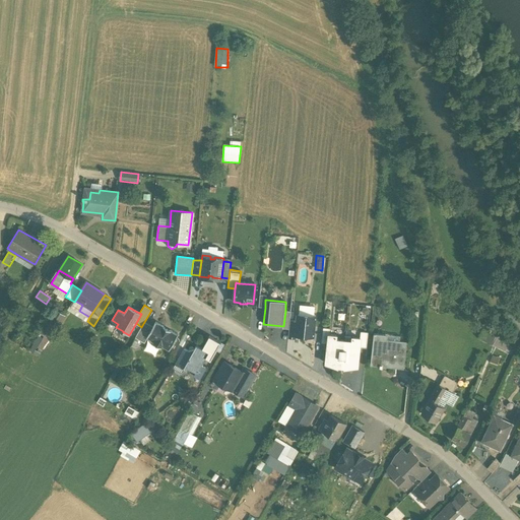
[(29,350),(39,356),(65,316),(55,311),(29,350)]
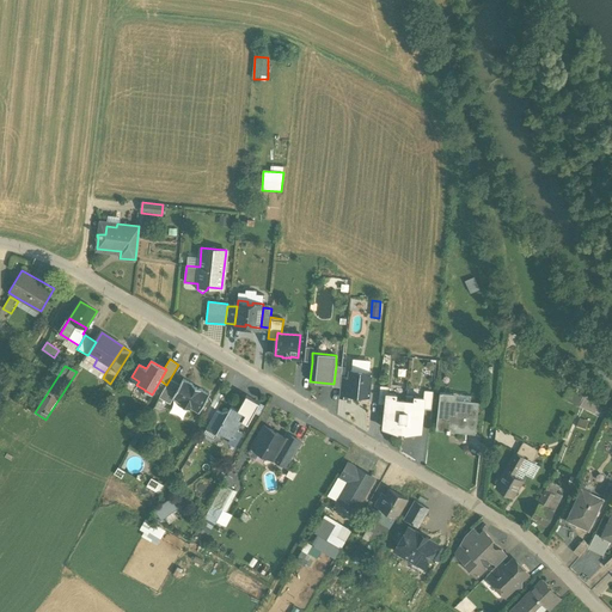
[(371,373),(350,371),(350,378),(348,395),(349,395),(368,397),(371,373)]
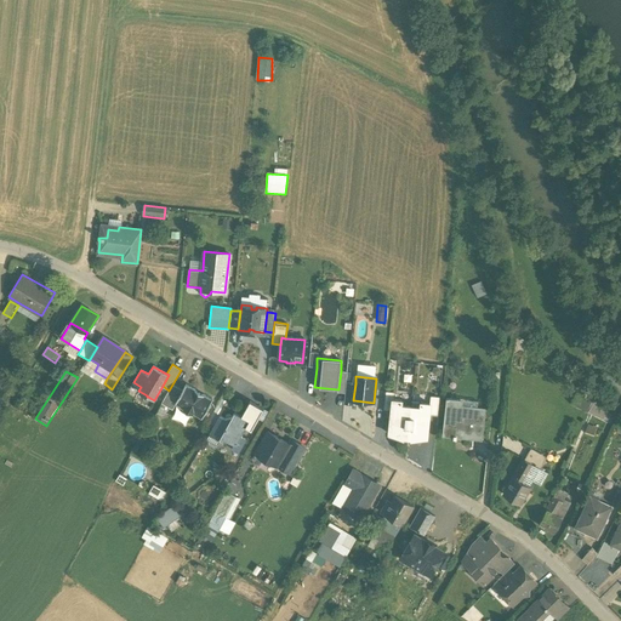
[(355,383),(347,382),(346,393),(345,403),(353,404),(354,400),(353,400),(355,383)]
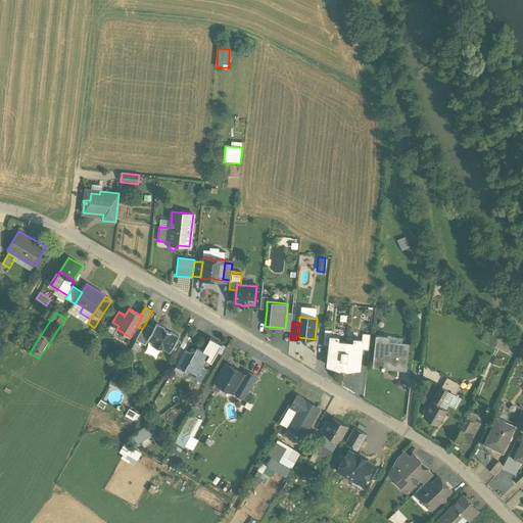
[(142,329),(136,339),(145,344),(148,339),(154,328),(145,324),(142,329)]
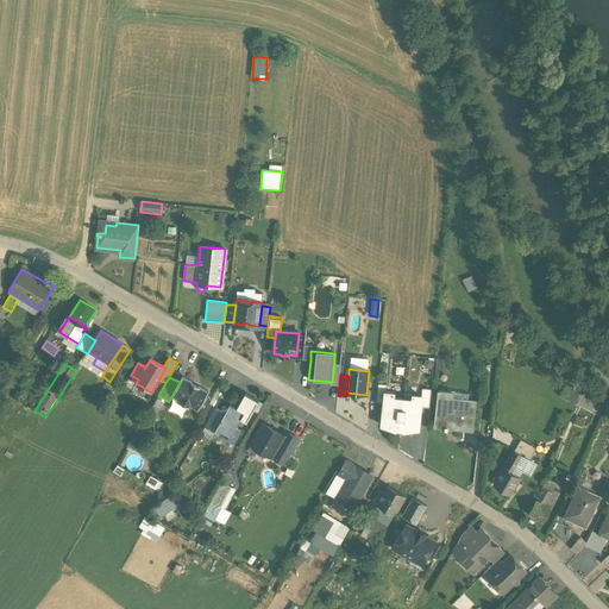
[(208,391),(182,377),(180,382),(173,395),(181,400),(180,401),(189,407),(190,406),(199,410),(208,391)]
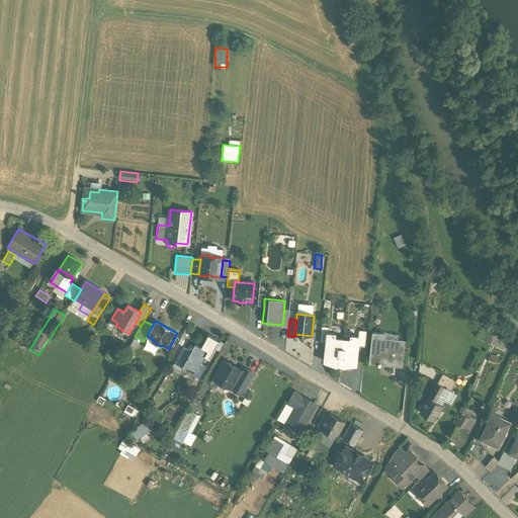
[(329,328),(322,327),(320,342),(327,343),(328,334),(329,328)]
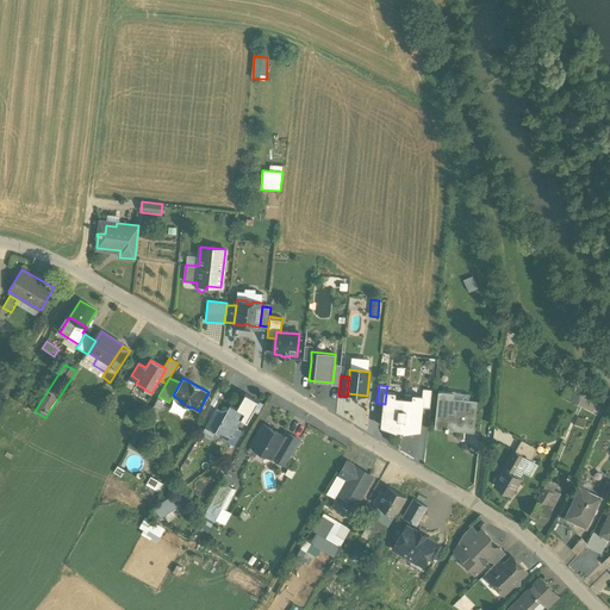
[(582,392),(567,386),(562,398),(577,404),(582,392)]
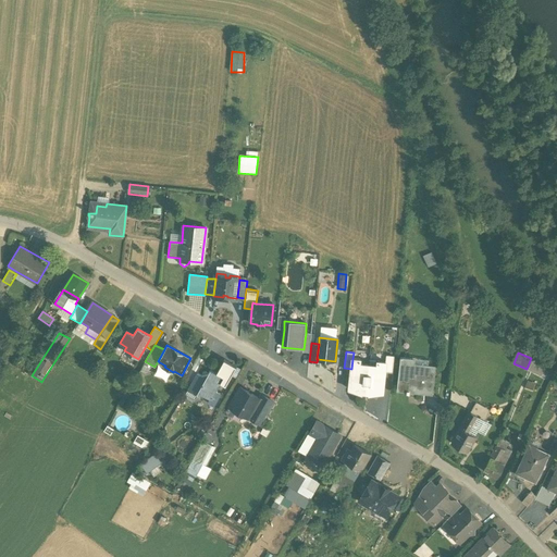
[(394,357),(386,356),(385,362),(386,362),(385,372),(393,373),(394,357)]
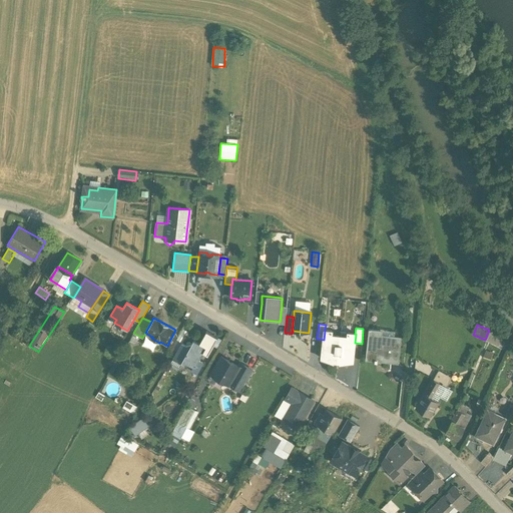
[(380,330),(369,329),(366,360),(375,361),(375,362),(377,363),(377,360),(376,360),(377,358),(399,360),(401,340),(379,338),(380,330)]
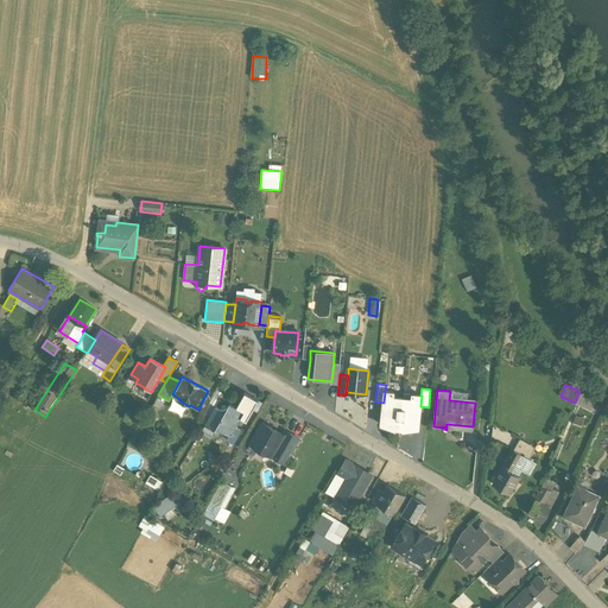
[(385,392),(384,403),(381,425),(397,430),(399,430),(403,399),(393,398),(393,393),(385,392)]
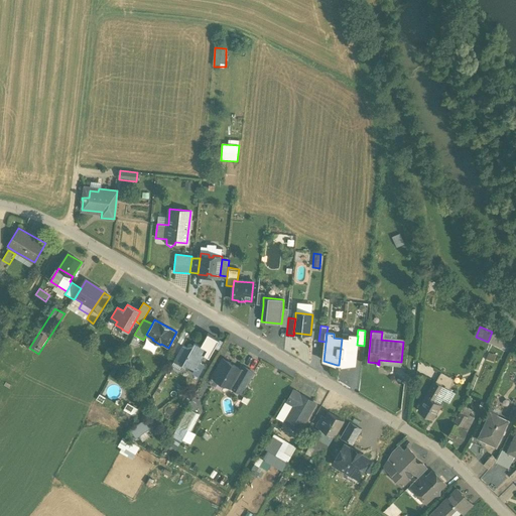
[(204,355),(210,358),(219,341),(208,334),(201,346),(208,350),(204,355)]
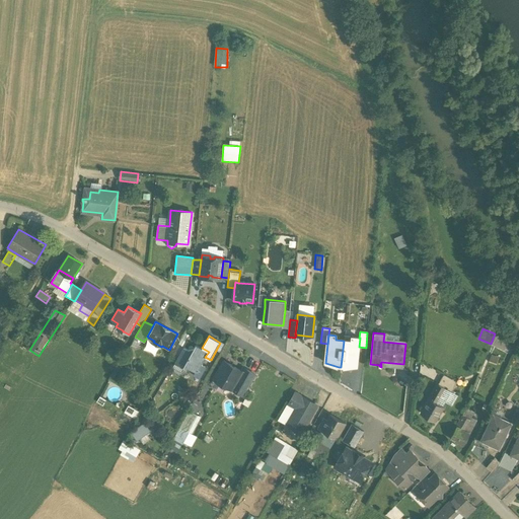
[(509,343),(498,337),(494,344),(505,350),(509,343)]
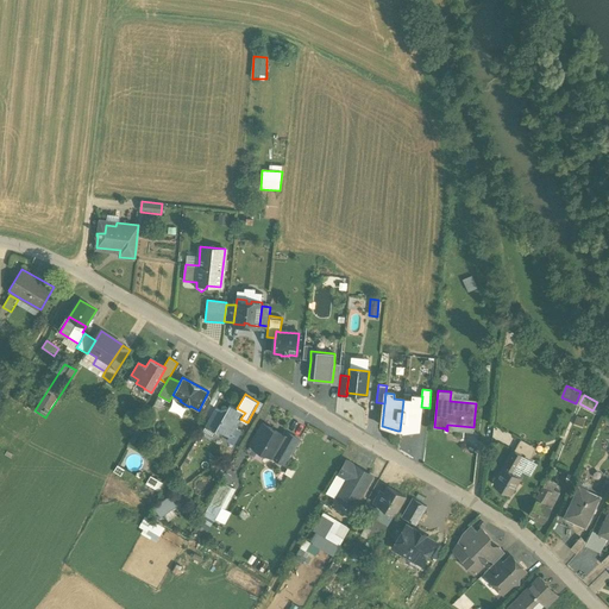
[(413,401),(403,400),(400,431),(403,431),(403,432),(419,429),(421,407),(422,396),(421,396),(413,396),(413,401)]
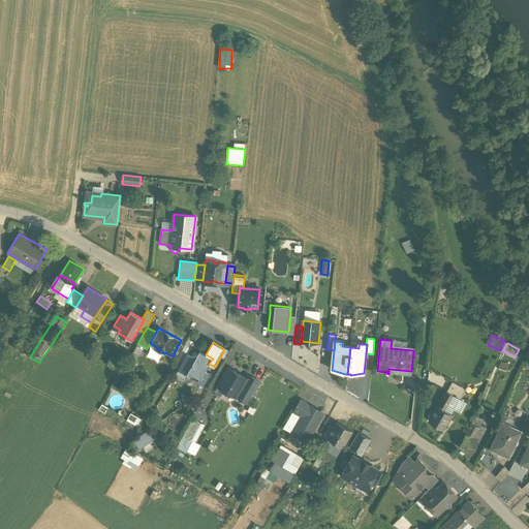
[(197,354),(192,356),(188,353),(179,369),(188,374),(189,372),(199,378),(200,379),(205,372),(209,364),(213,359),(206,354),(200,351),(197,354)]
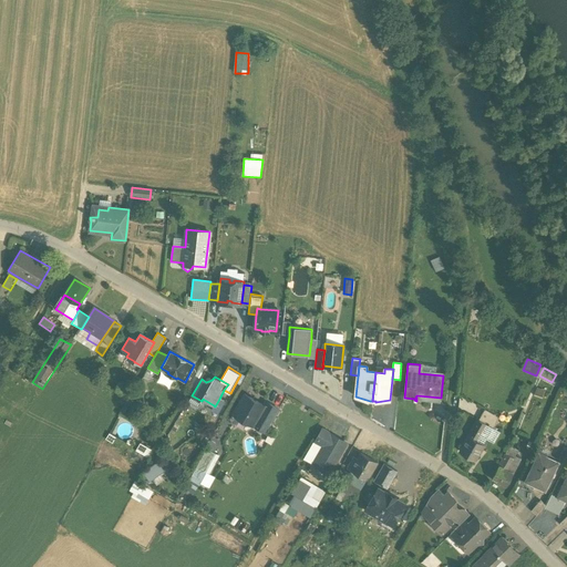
[(536,395),(543,397),(546,383),(538,381),(536,395)]
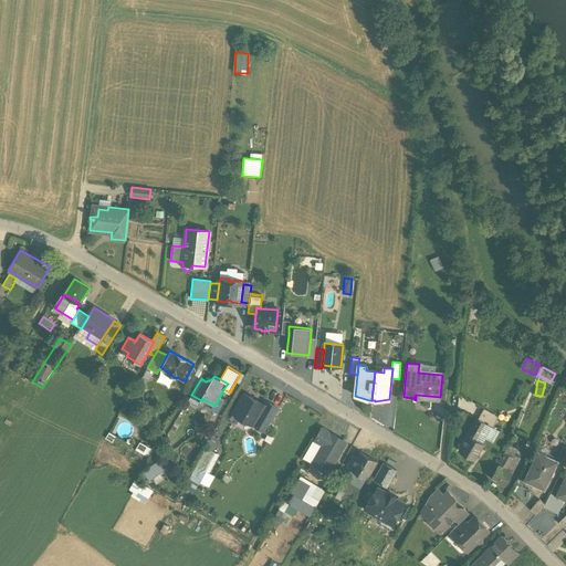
[(263,405),(244,394),(233,413),(261,429),(264,423),(269,426),(279,409),(265,401),(263,405)]
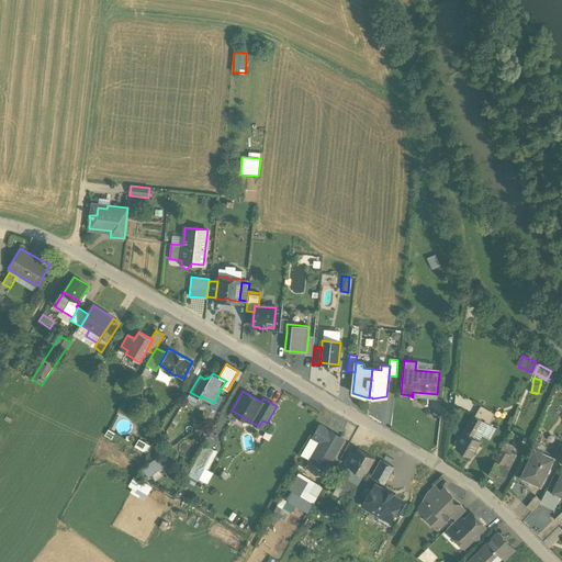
[(217,395),(213,403),(212,402),(210,406),(216,411),(223,398),(217,395)]
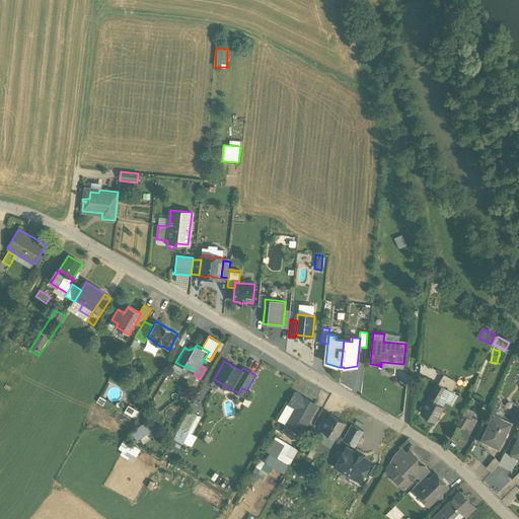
[(444,376),(439,384),(445,387),(454,392),(459,384),(444,376)]
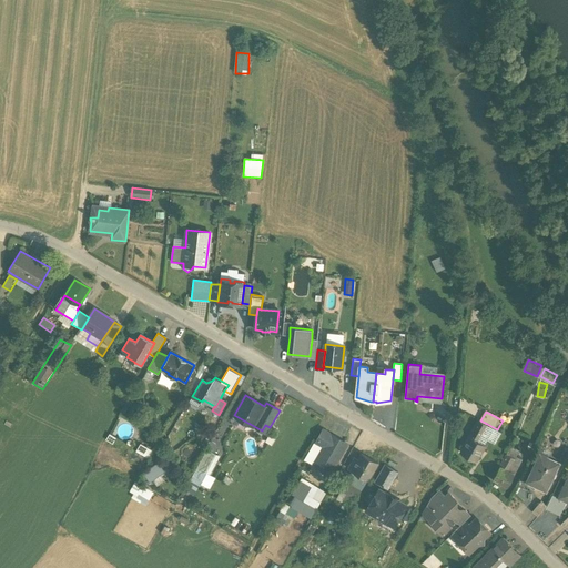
[(479,419),(460,453),(476,460),(485,444),(478,440),(487,424),(480,421),(479,419)]
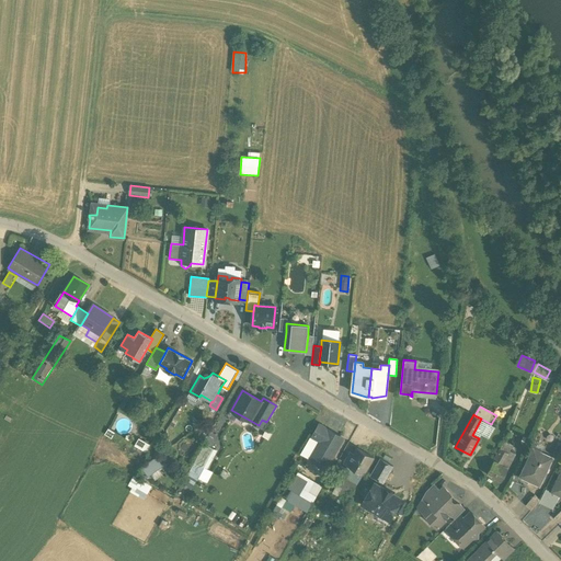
[(342,439),(320,425),(313,436),(321,441),(310,459),(325,468),(342,439)]
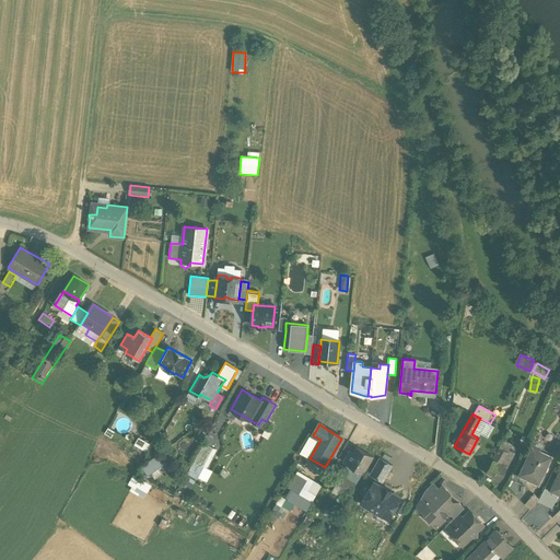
[(106,435),(112,439),(115,433),(109,430),(106,435)]
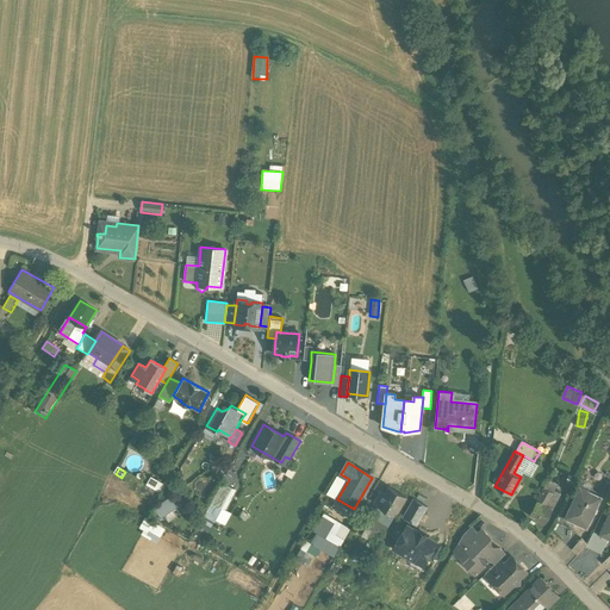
[(145,487),(154,493),(160,484),(151,478),(145,487)]
